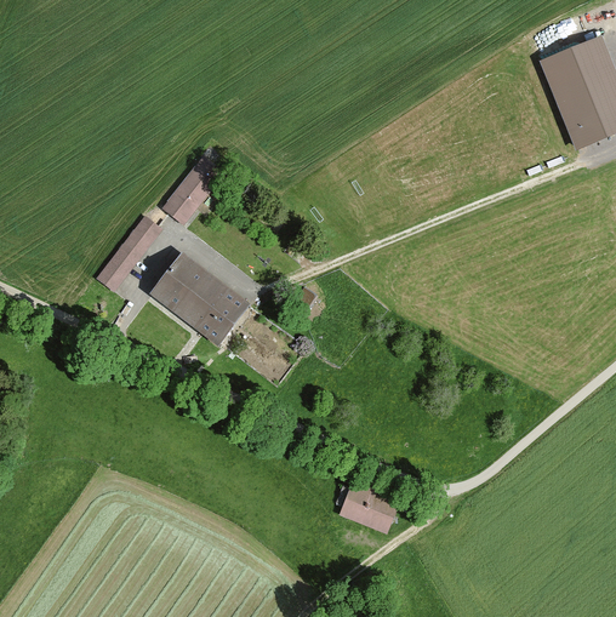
[(615,126),(615,89),(595,38),(539,60),(574,144),(615,126)]
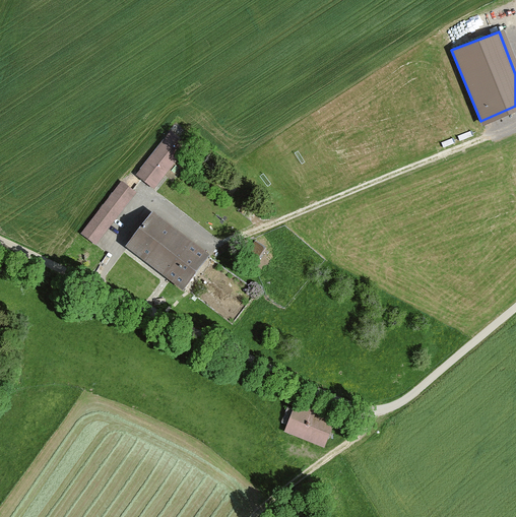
[(186,145),(168,132),(133,177),(151,191),(186,145)]
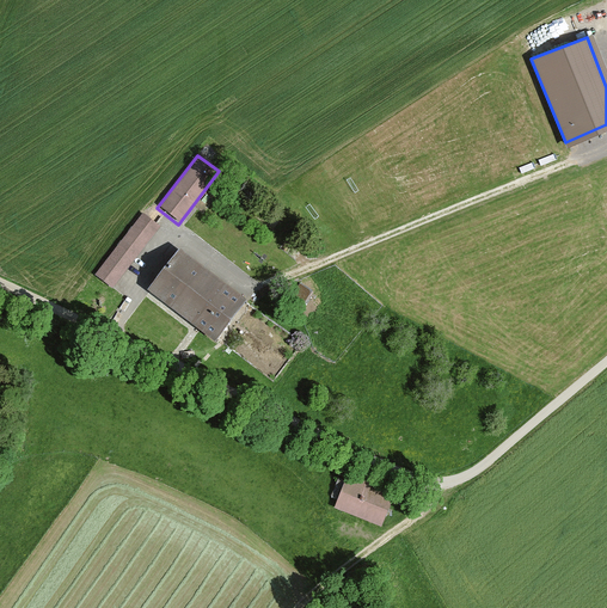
[(155,226),(139,213),(93,274),(110,286),(155,226)]
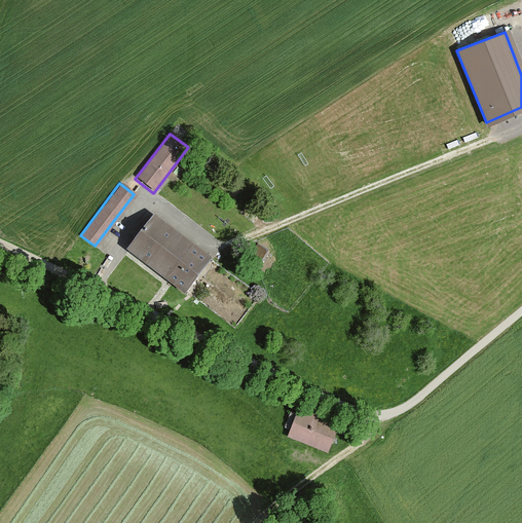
[(246,202),(238,212),(256,224),(262,215),(246,202)]
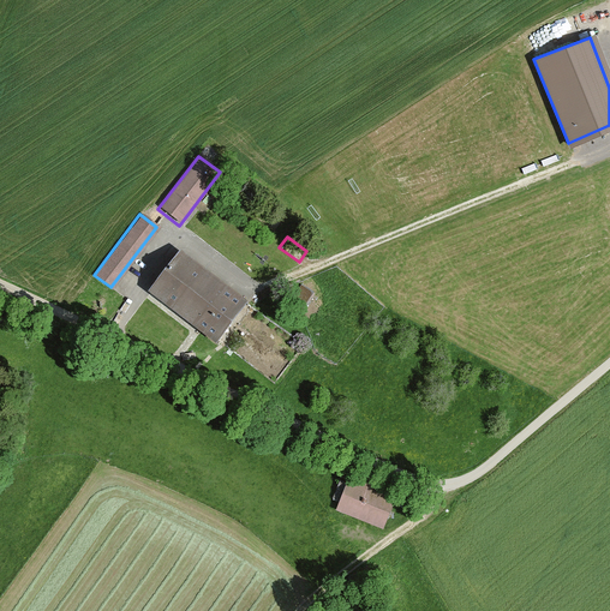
[(246,305),(178,252),(144,297),(214,348),(246,305)]
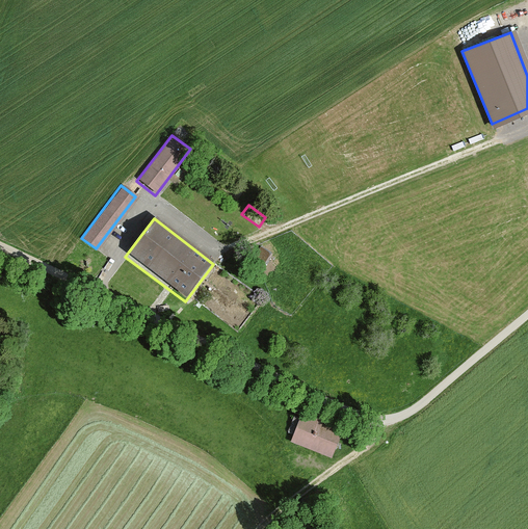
[(268,252),(257,246),(251,262),(262,267),(268,252)]
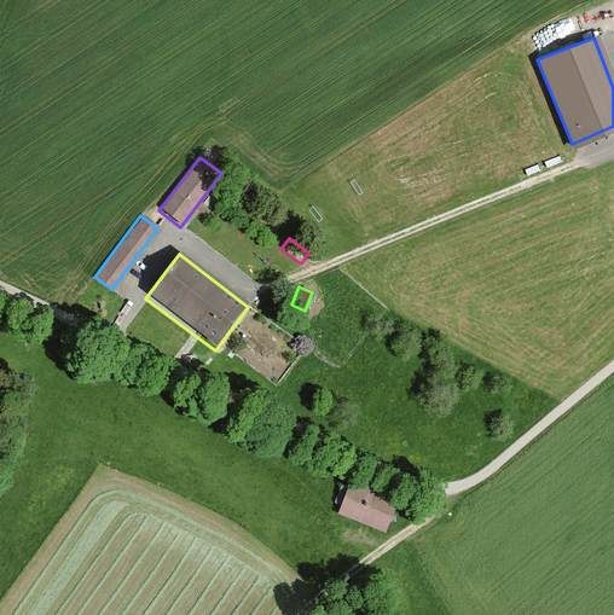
[(393,494),(346,476),(334,508),(381,526),(393,494)]
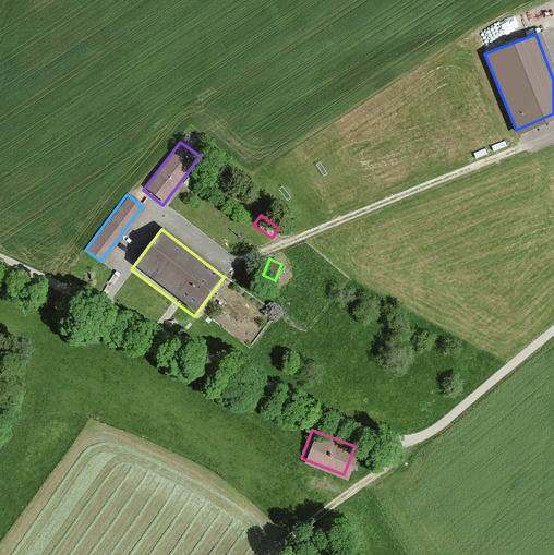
All buildings are outlined.
